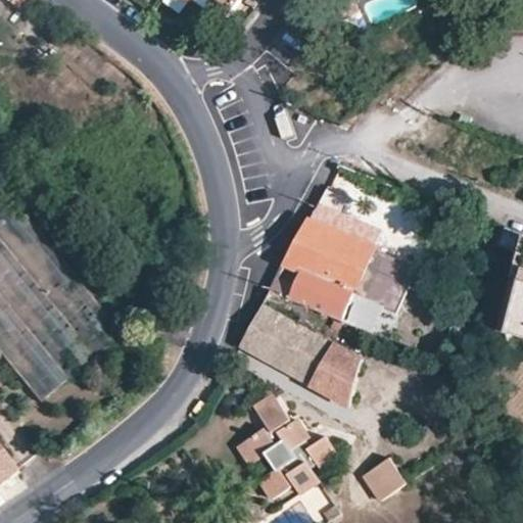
[(33,1),(32,0),(13,0),(11,3),(24,13),(33,1)]
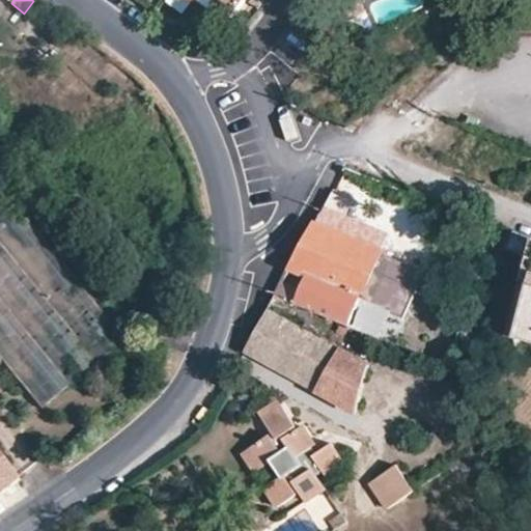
[(169,0),(168,5),(187,11),(190,0),(169,0)]
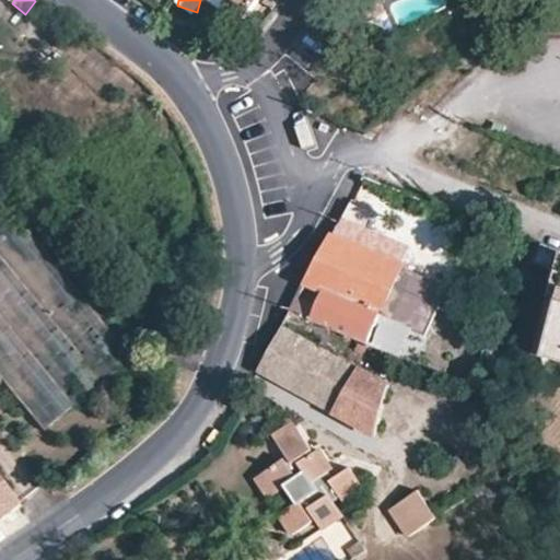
[(225,0),(224,1),(244,16),(255,0),(225,0)]
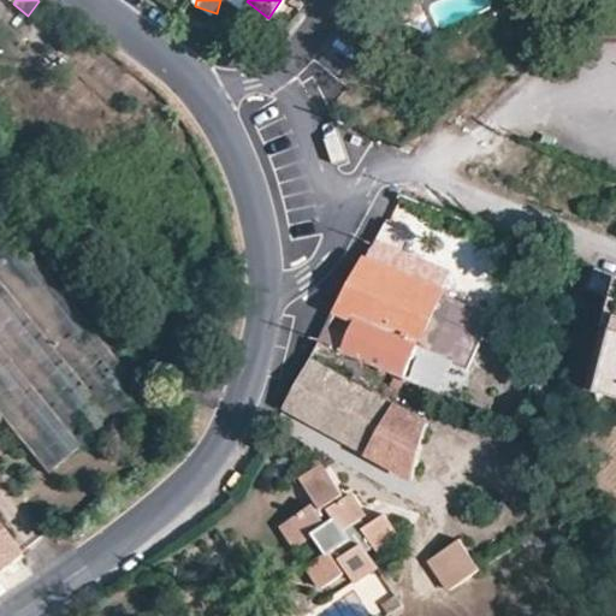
[(555,135),(542,130),(539,138),(551,143),(555,135)]
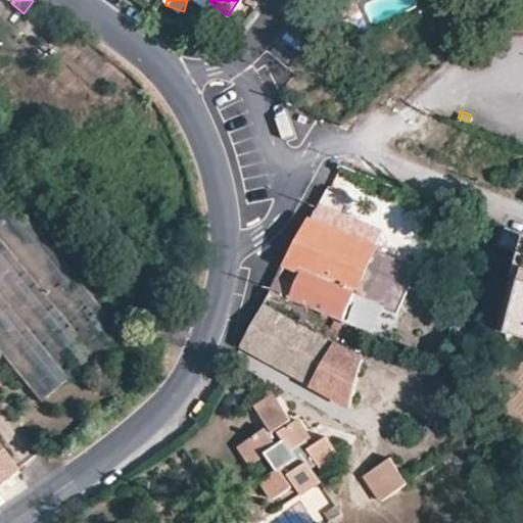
[(383,128),(379,138),(387,141),(392,132),(385,128),(383,128)]
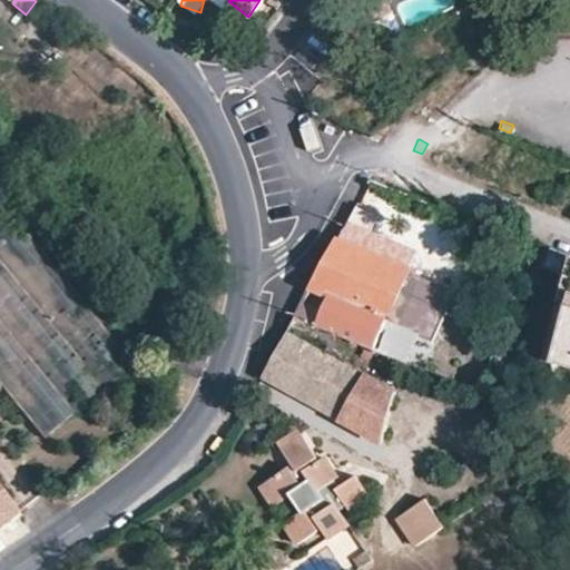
[(387,217),(357,204),(340,236),(412,266),(420,247),(421,244),(383,227),(387,217)]
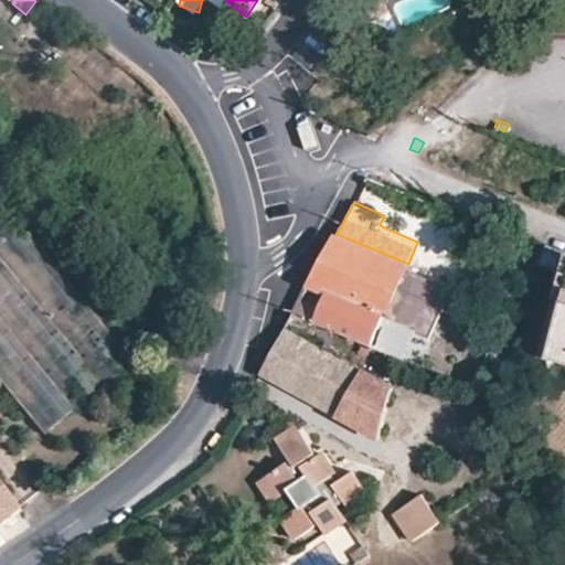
[(393,365),(413,327),(388,312),(406,269),(408,264),(337,234),(334,237),(307,288),(299,302),(294,312),(330,332),(376,358),(392,366),(393,365)]
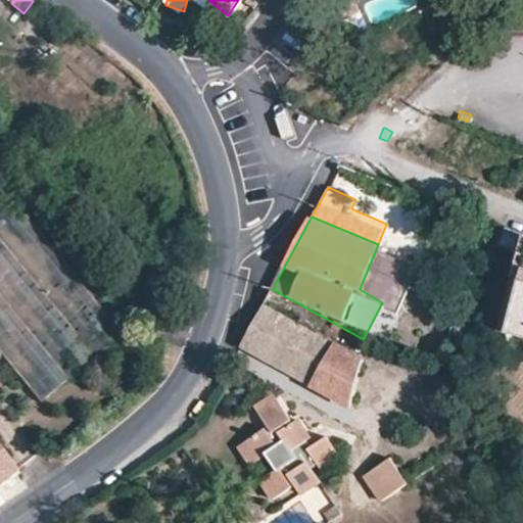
[(521,247),(509,331),(522,333),(522,230),(520,230),(505,225),(500,240),(521,247)]
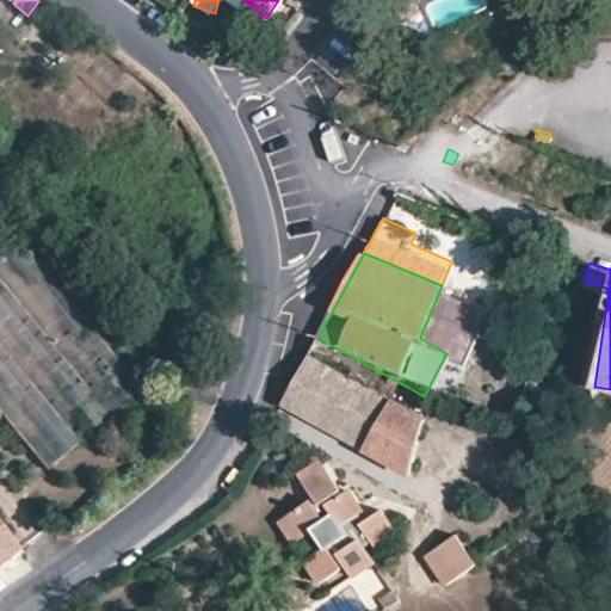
[(499,288),(450,265),(442,285),(439,291),(475,307),(468,322),(481,328),(485,320),(500,327),(514,297),(498,290),(499,288)]
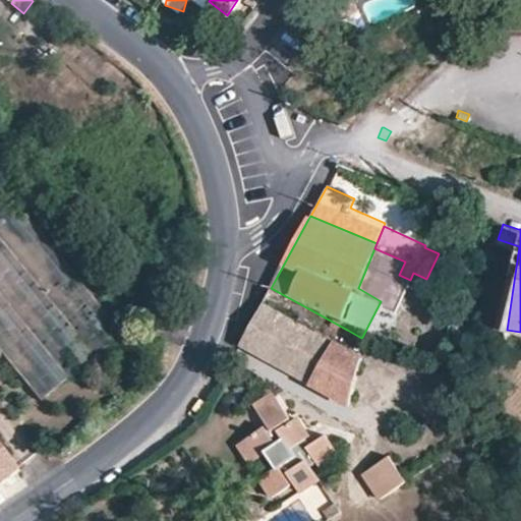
[(374,248),(358,288),(381,301),(388,303),(399,275),(405,262),(374,248)]
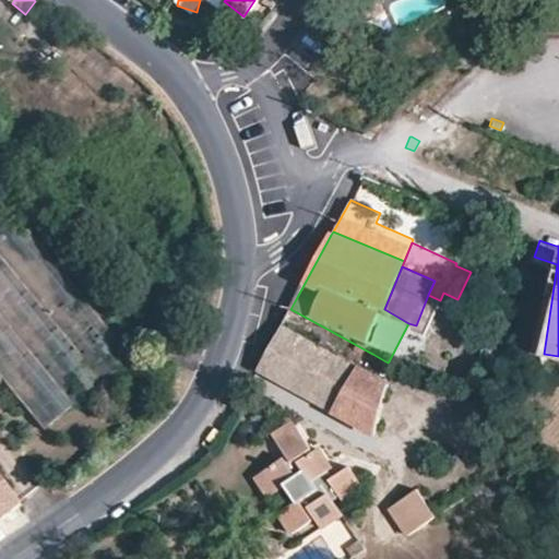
[(313,354),(326,329),(290,309),(277,334),(313,354)]
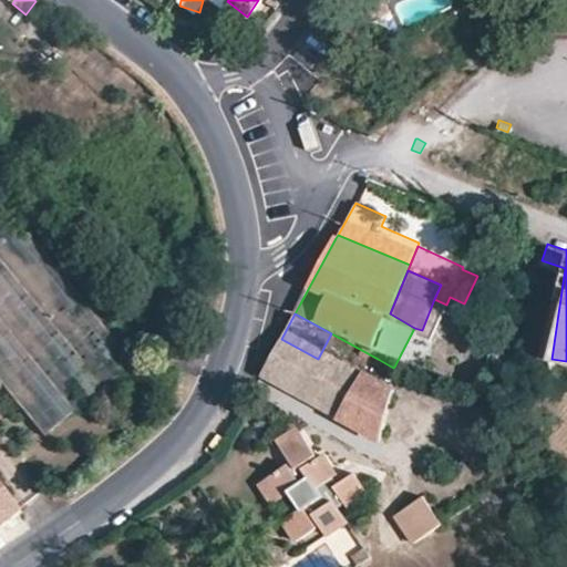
[(394,382),(364,367),(356,380),(318,359),(281,339),(277,347),(260,375),(382,441),(394,382)]
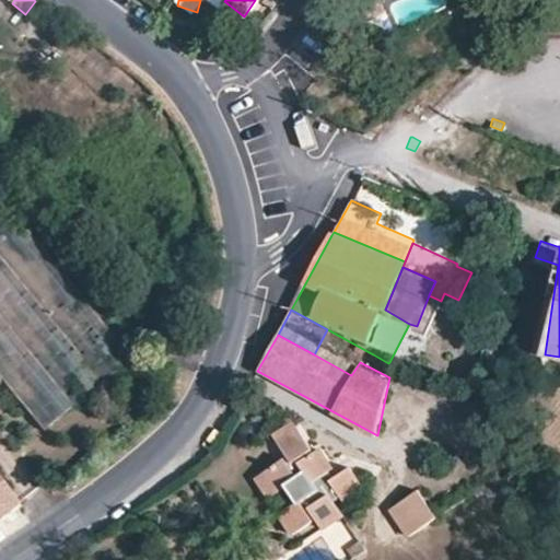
[(271,435),(276,442),(295,429),(291,423),(271,435)]
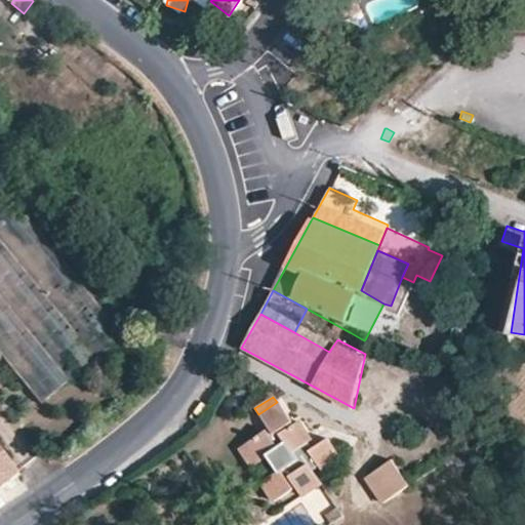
[(289,421),(277,402),(258,414),(269,432),(268,434),(265,430),(244,442),(258,465),(266,459),(275,474),(259,483),(273,502),(293,489),(289,484),(291,482),(300,495),(320,483),(312,470),(316,467),(320,471),(337,458),(326,439),(309,451),(305,445),(309,441),(295,420),(287,427),(285,425),(289,421)]
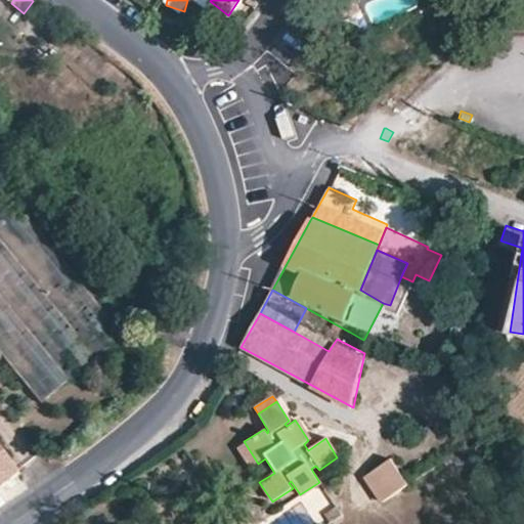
[(252,467),(258,464),(244,441),(238,445),(252,467)]
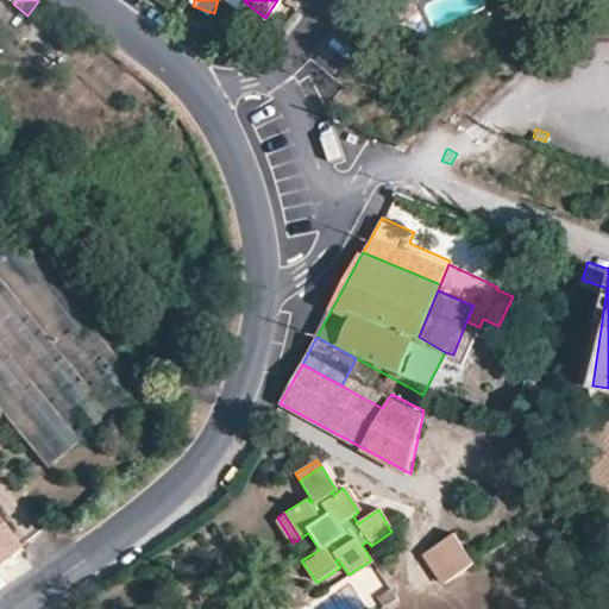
[(0,564),(18,551),(0,527),(0,564)]
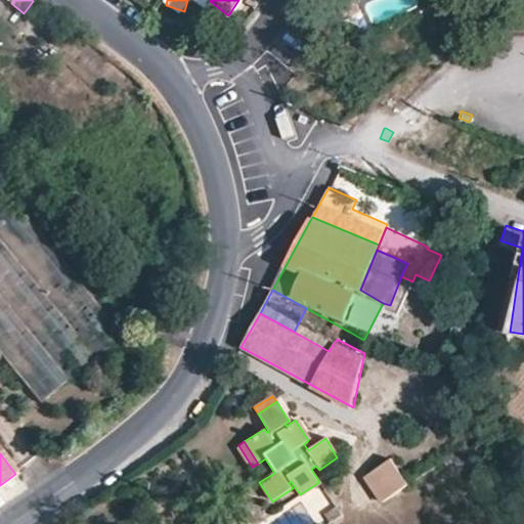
[(381,503),(406,486),(390,462),(364,477),(381,503)]
